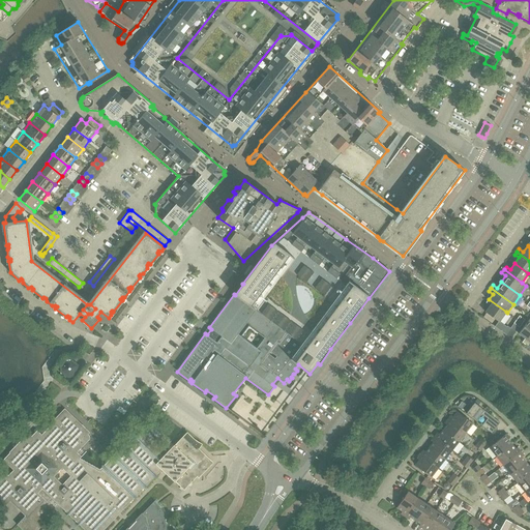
[(506,312),(489,299),(486,302),(490,305),(486,312),(499,322),(506,312)]
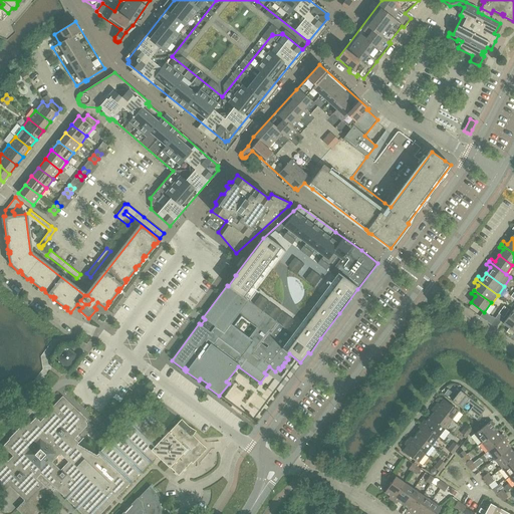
[(513,308),(512,310),(503,323),(509,328),(506,332),(509,334),(513,327),(513,308)]
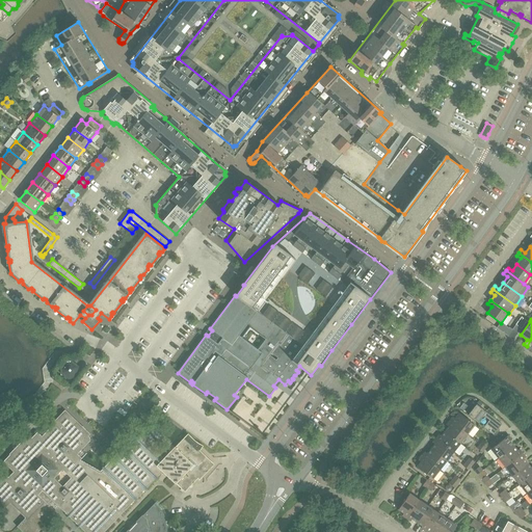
[(513,329),(508,336),(512,340),(517,334),(513,329)]
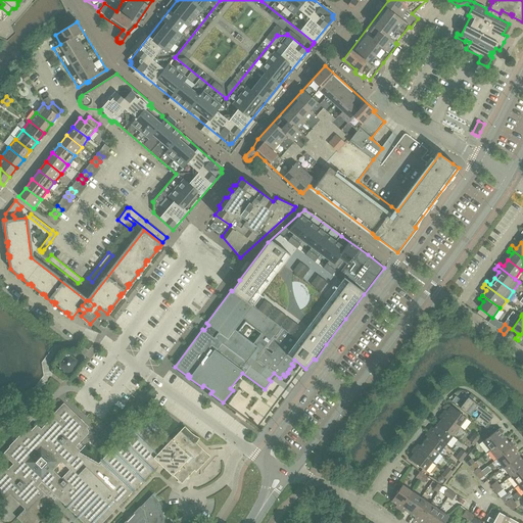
[(61,367),(67,371),(72,371),(76,365),(76,361),(69,357),(65,357),(60,363),(61,367)]
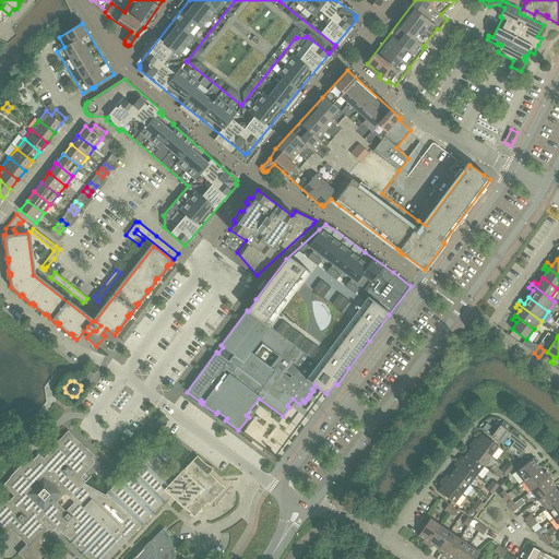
[(500,425),(491,436),(501,444),(508,437),(514,441),(508,449),(519,456),(527,445),(500,425)]
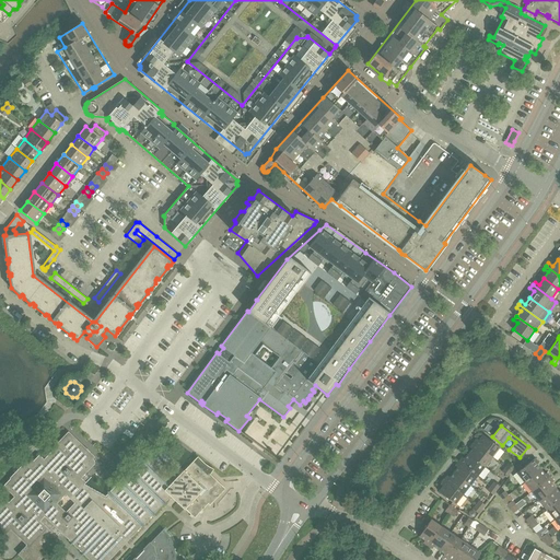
[(76,440),(68,432),(67,433),(55,445),(56,446),(44,459),(39,456),(33,463),(30,459),(3,486),(14,497),(9,502),(6,500),(0,504),(0,537),(1,539),(11,529),(26,545),(18,555),(23,559),(56,559),(54,559),(45,551),(56,540),(57,539),(57,538),(57,537),(56,536),(58,533),(59,532),(65,536),(71,543),(71,545),(73,545),(82,552),(82,555),(84,555),(89,559),(109,559),(121,548),(124,545),(126,544),(128,540),(141,526),(144,526),(144,524),(152,515),(154,515),(154,513),(163,504),(165,504),(165,502),(171,497),(164,490),(172,482),(155,466),(144,455),(142,458),(139,458),(140,461),(131,469),(129,469),(129,471),(120,480),(118,480),(118,482),(109,491),(107,491),(107,494),(106,496),(95,490),(84,485),(86,482),(91,478),(90,478),(85,474),(89,470),(93,466),(93,465),(94,465),(94,464),(94,463),(94,462),(93,461),(93,459),(86,454),(78,445),(79,443),(76,440)]
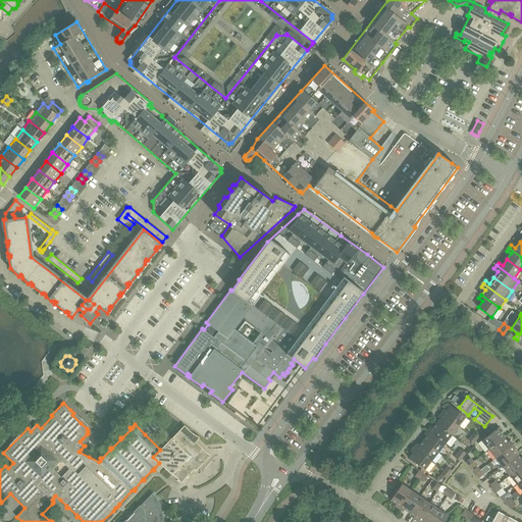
[(441,413),(458,426),(465,417),(451,406),(447,410),(445,409),(441,413)]
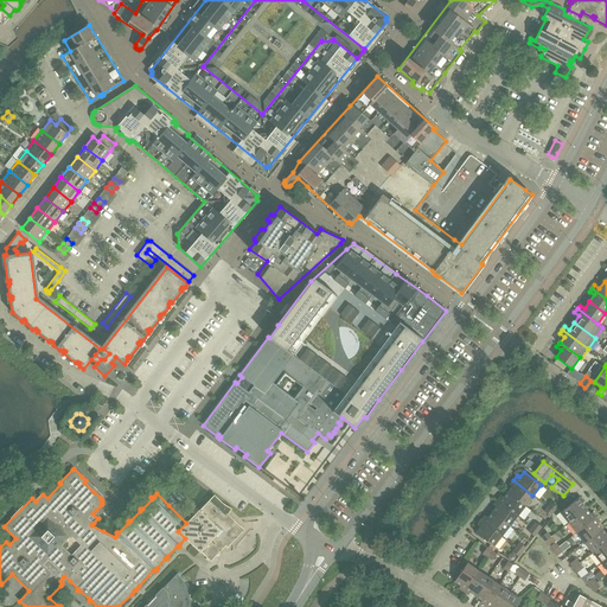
[(525,505),(532,496),(513,480),(510,485),(512,486),(508,492),(525,505)]
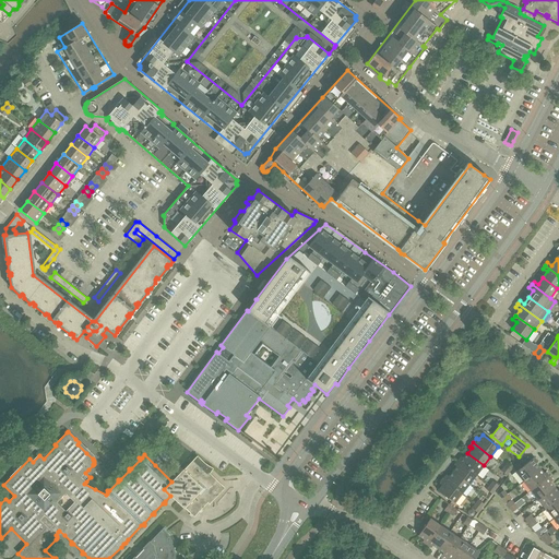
[(476,475),(484,465),(467,453),(463,459),(461,456),(458,461),(476,475)]
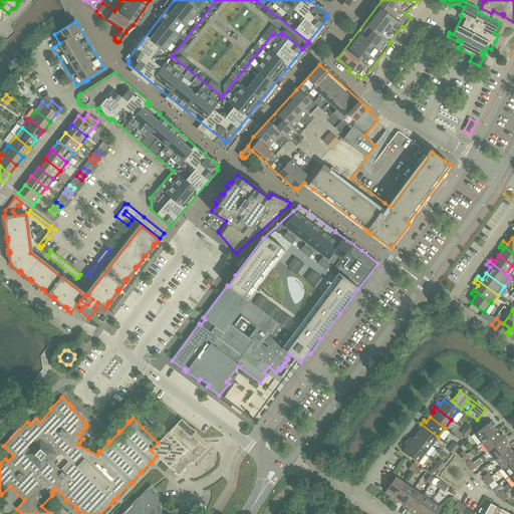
[(158,443),(151,450),(157,456),(160,458),(162,461),(169,468),(170,467),(171,469),(179,476),(182,472),(191,463),(193,464),(195,461),(202,454),(200,453),(204,449),(200,446),(202,444),(193,436),(196,432),(197,431),(188,425),(182,420),(178,424),(169,433),(169,432),(158,443)]
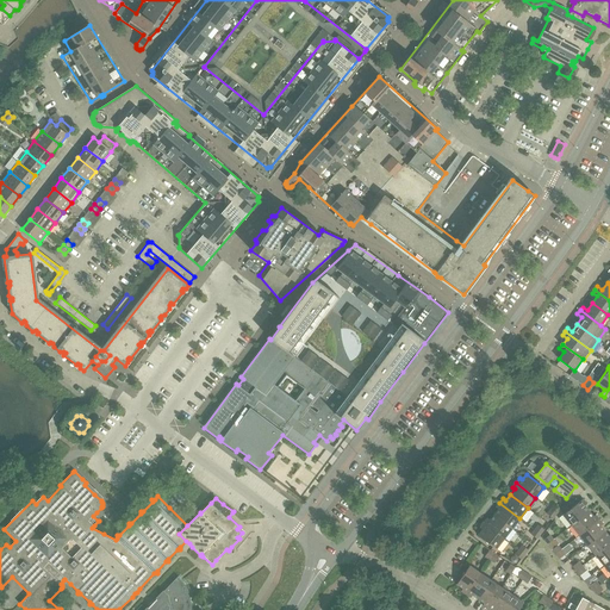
[(562,515),(571,526),(589,511),(584,505),(586,504),(583,499),(562,515)]
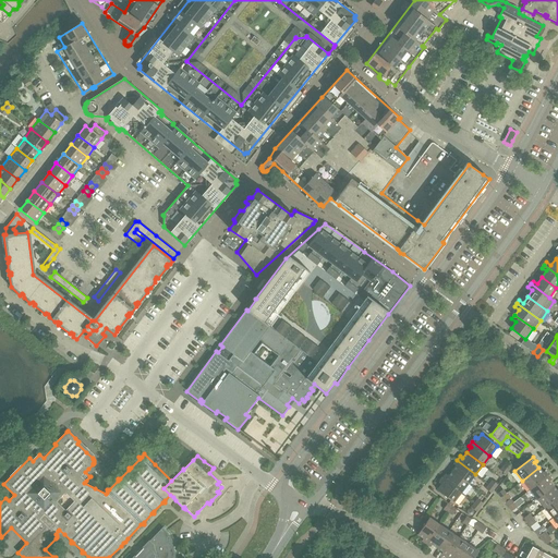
[(452,471),(469,484),(475,474),(457,460),(453,464),(456,465),(452,471)]
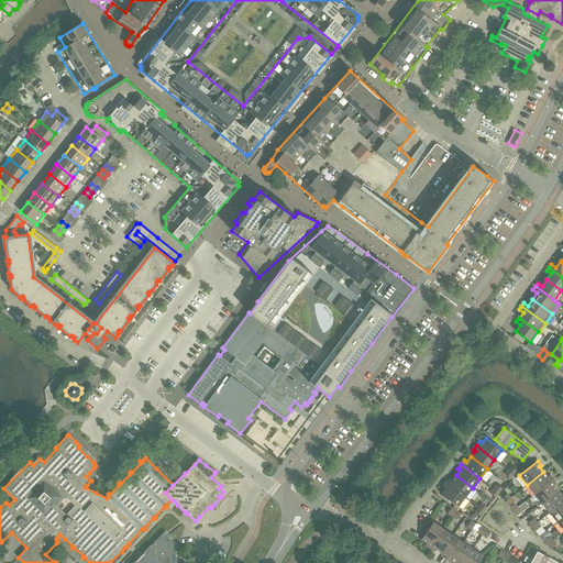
[(527,485),(534,495),(553,479),(549,475),(548,477),(543,472),(527,485)]
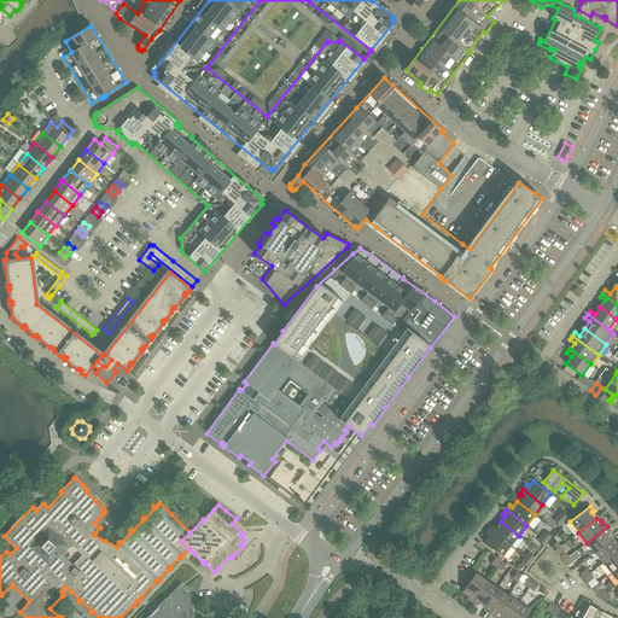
[(511,546),(519,536),(501,522),(496,526),(494,525),(490,530),(511,546)]
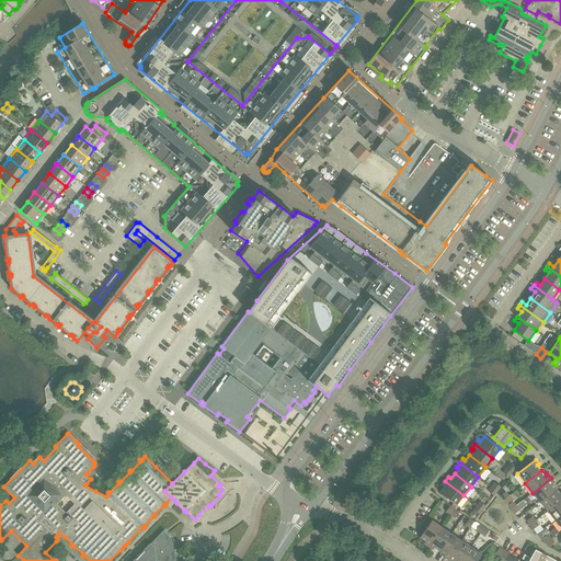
[(551,478),(533,493),(540,502),(557,489),(552,483),(554,482),(551,478)]
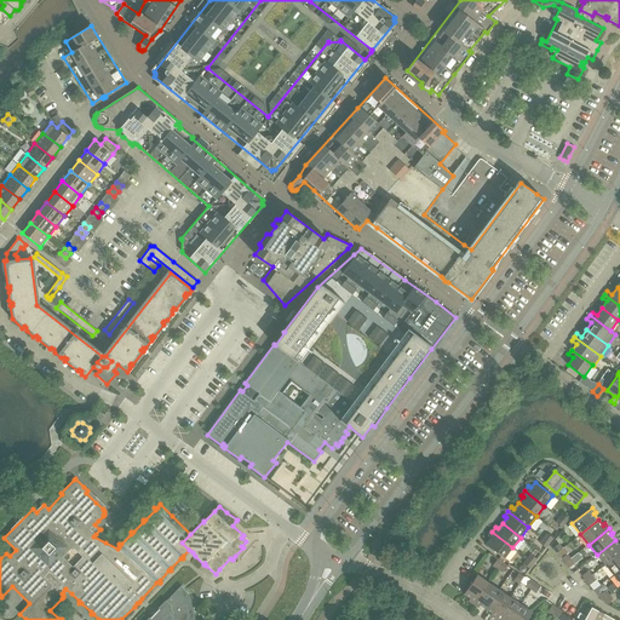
[(512,547),(492,532),(488,537),(491,538),(486,544),(504,558),(512,547)]
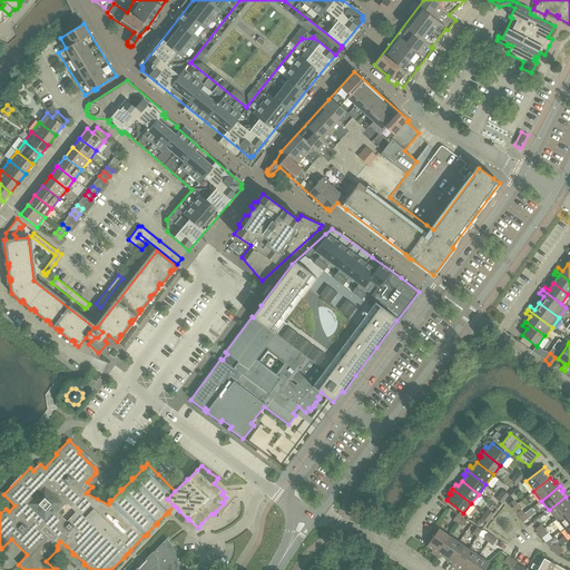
[(549,510),(557,519),(569,508),(569,500),(569,501),(566,497),(549,510)]
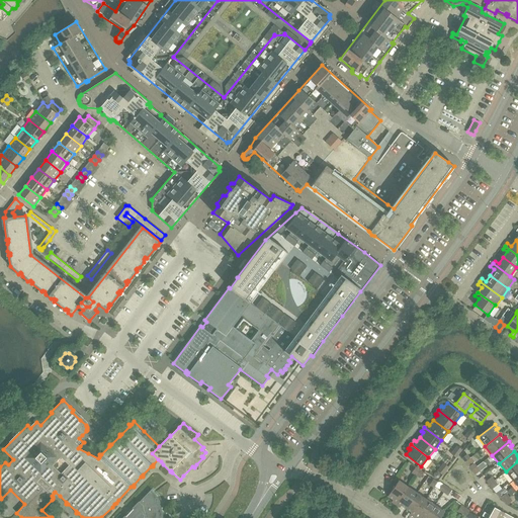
[(517,461),(506,471),(512,481),(517,476),(517,461)]
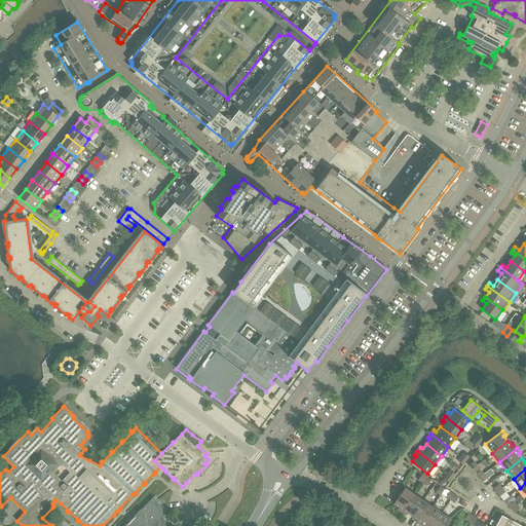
[(402,513),(414,494),(405,488),(393,503),(399,508),(398,510),(402,513)]
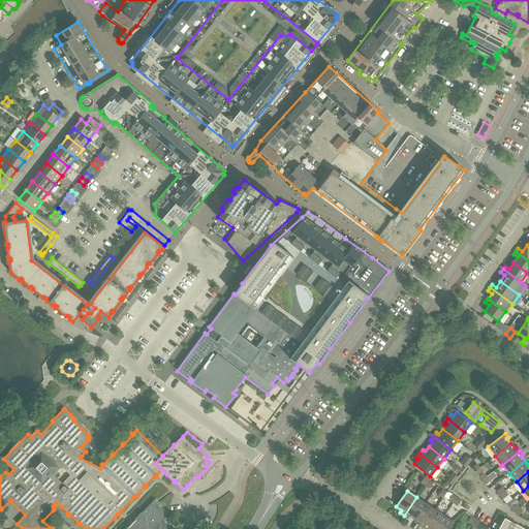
[(416,497),(404,516),(408,518),(409,516),(414,520),(426,503),(416,497)]
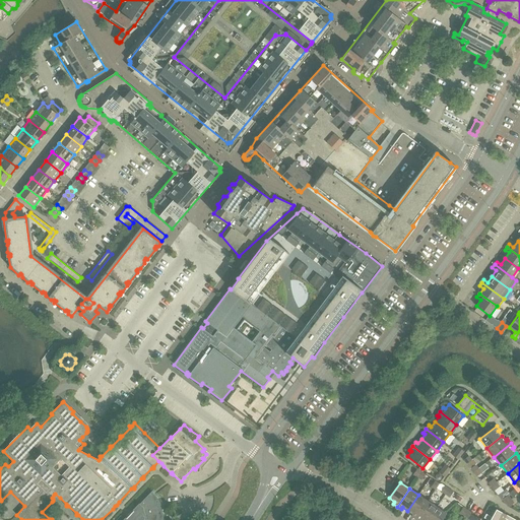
[(152,492),(124,519),(159,519),(161,516),(160,516),(161,514),(156,499),(151,494),(152,492)]
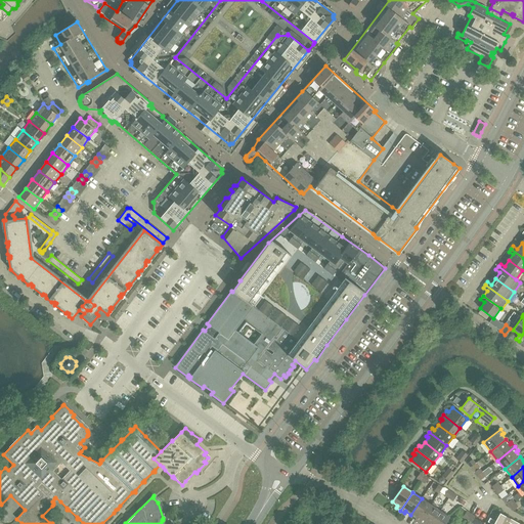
[(422,498),(410,515),(416,518),(415,520),(419,523),(431,505),(422,498)]
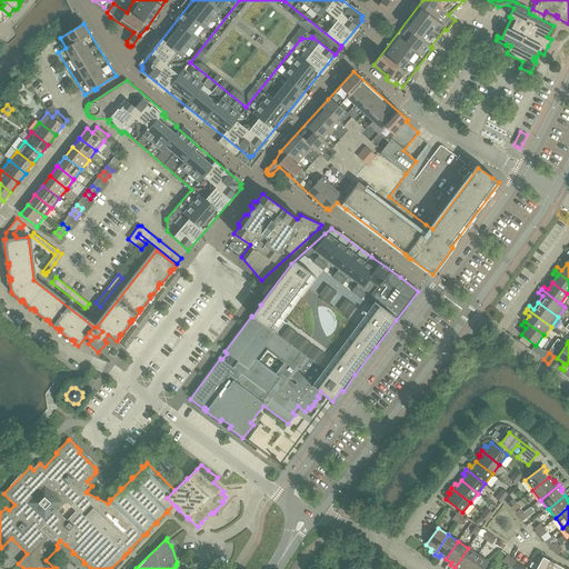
[(460,568),(468,568),(478,555),(468,548),(455,568),(456,568),(459,568),(460,568)]
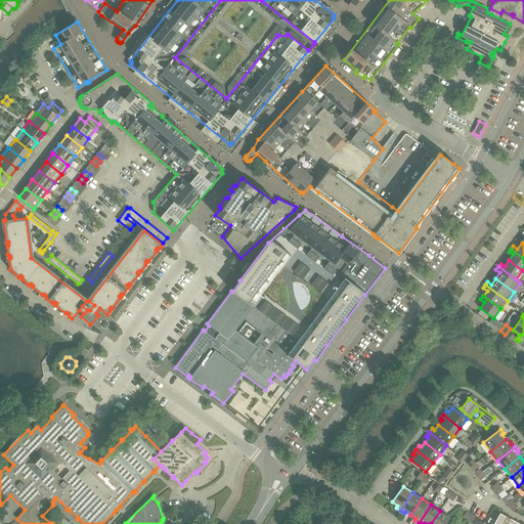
[(440,511),(431,523),(444,523),(449,518),(440,511)]
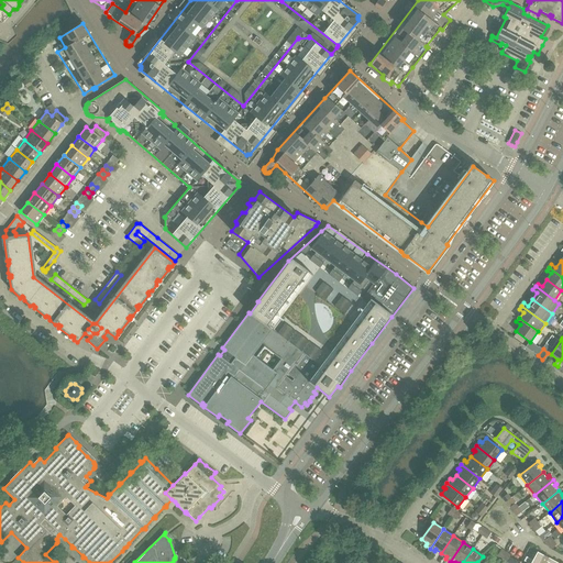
[(558,562),(537,551),(532,560),(527,556),(523,561),(527,562),(558,562)]
